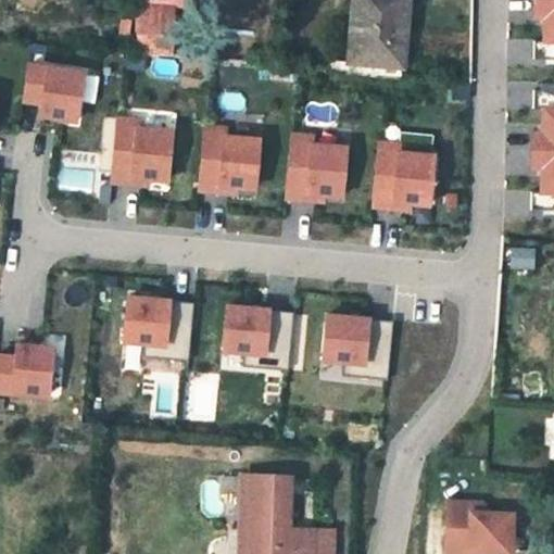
[(405,0),(351,0),(349,26),(355,26),(353,65),(400,70),(405,0)]
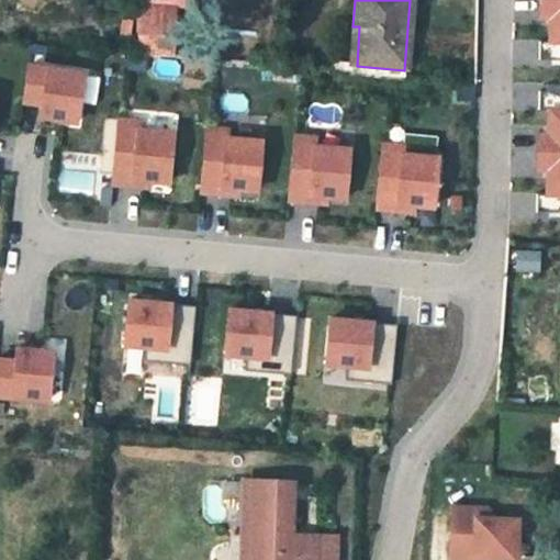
[(559,43),(559,0),(544,0),(544,44),(559,43)]
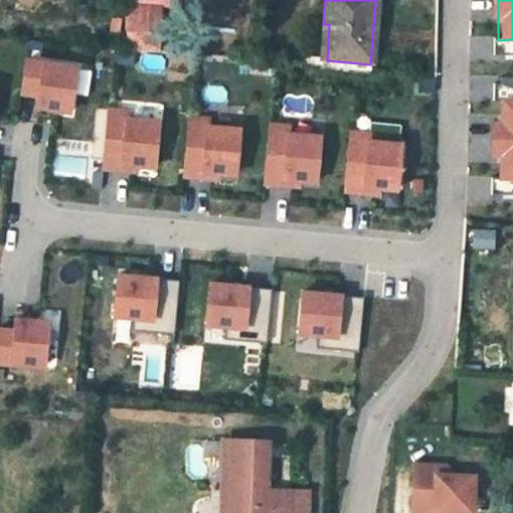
[(158,5),(125,3),(121,46),(156,50),(158,5)]
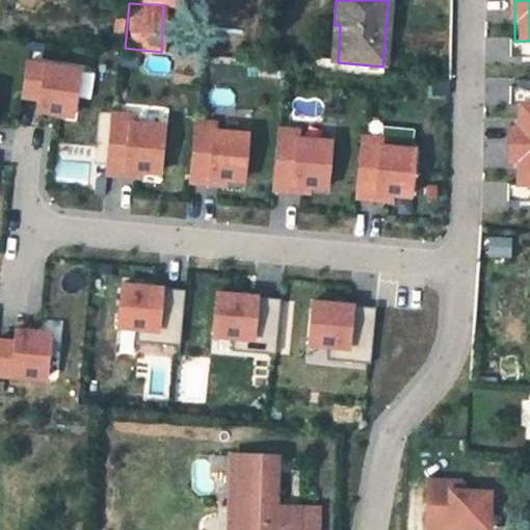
[(340,25),(334,25),(329,74),(381,77),(382,67),(338,62),(340,25)]
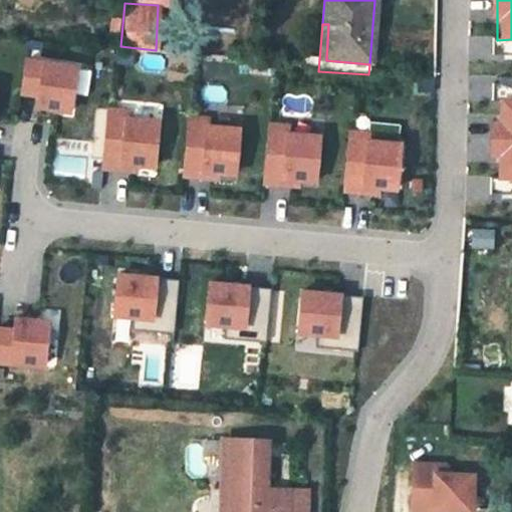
[(72,115),(81,64),(27,55),(20,95),(38,98),(36,108),(72,115)]
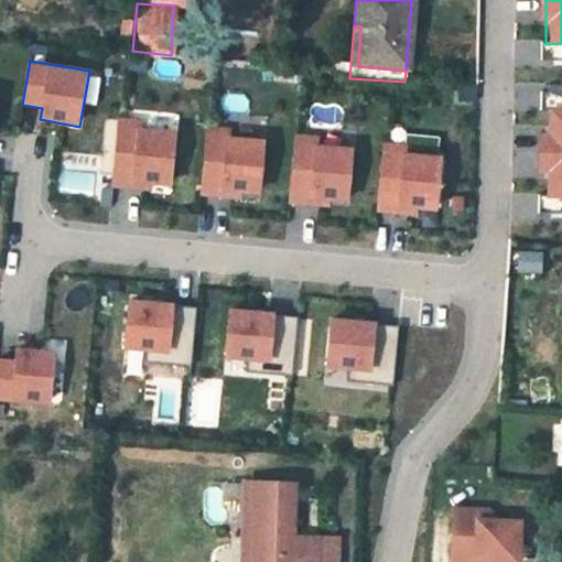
[(561,219),(561,105),(551,105),(551,132),(538,132),(538,170),(548,170),(548,220),(561,219)]
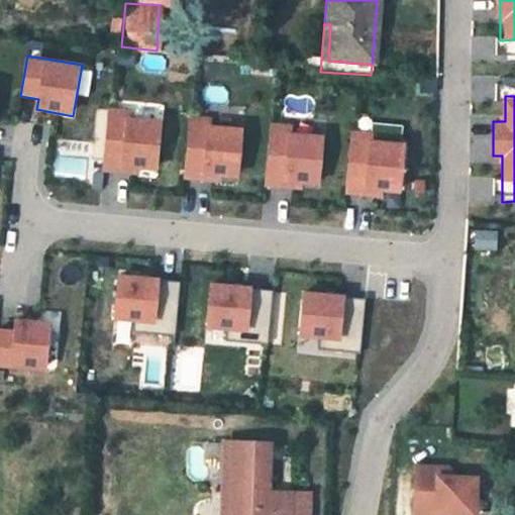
[(242,176),(244,122),(186,120),(185,181),(221,182),(221,176),(242,176)]
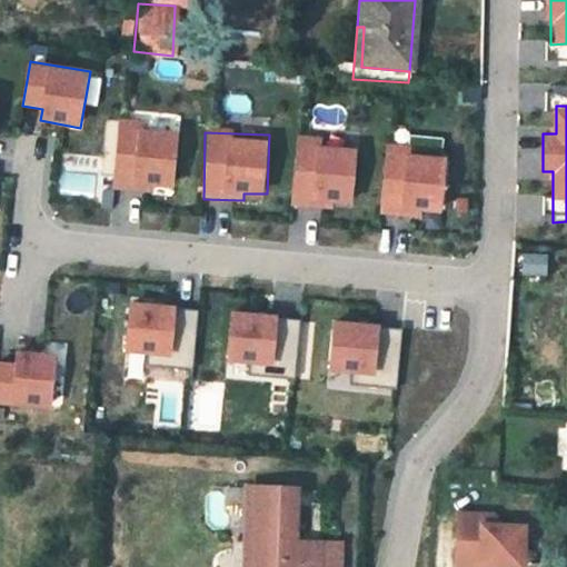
[(332,200),(356,201),(358,142),(295,139),(292,207),(332,209),(332,200)]
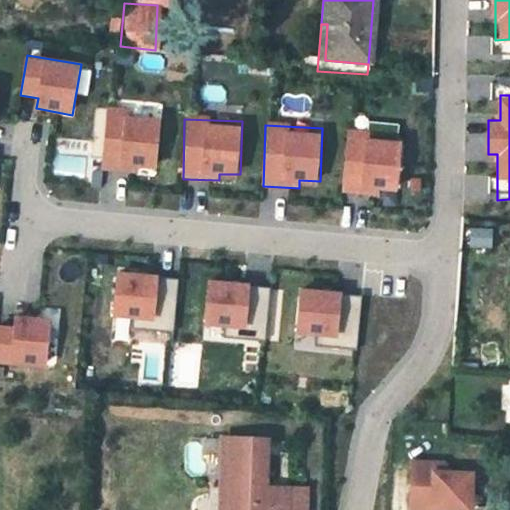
[(380,188),(399,190),(404,137),(346,131),(340,193),(379,197),(380,188)]
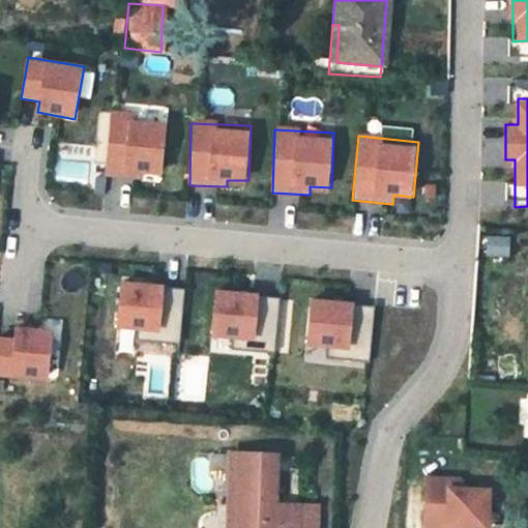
[(119,335),(179,336),(180,283),(119,283),(119,335)]
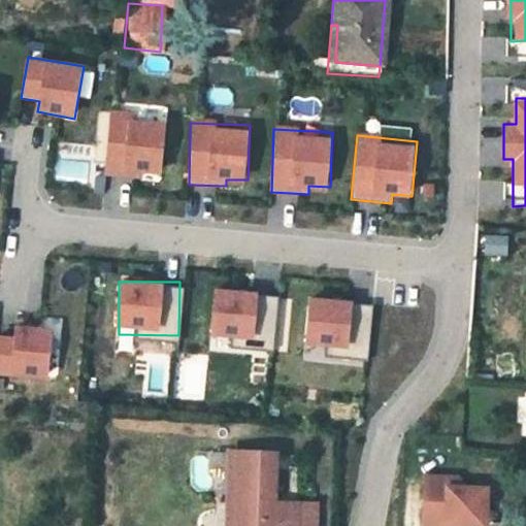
[(212,287),(210,334),(233,335),(233,348),(273,350),(276,297),(259,296),(260,289),(212,287)]
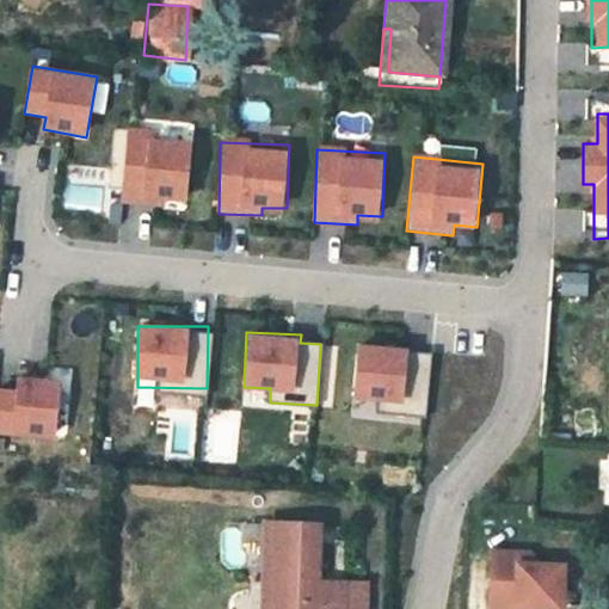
[(426,417),(429,346),(358,345),(356,416),(426,417)]
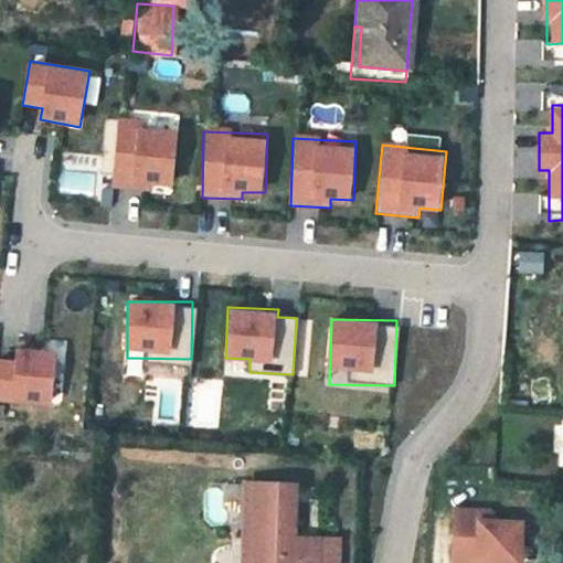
[(0,402),(55,403),(56,347),(17,346),(17,359),(0,358),(0,402)]
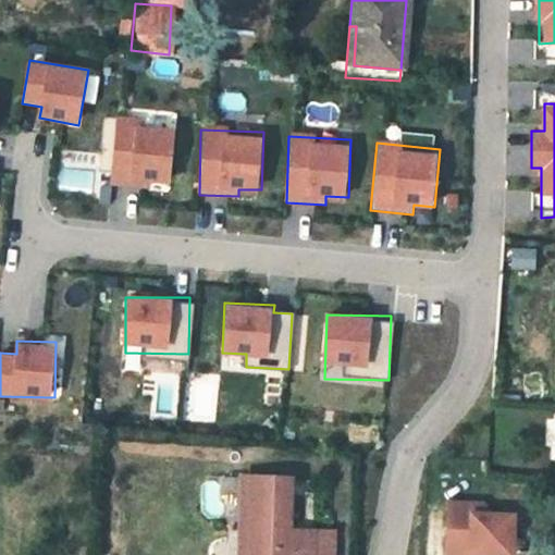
[(331,554),(332,535),(283,532),(283,482),(241,481),(239,554),(331,554)]
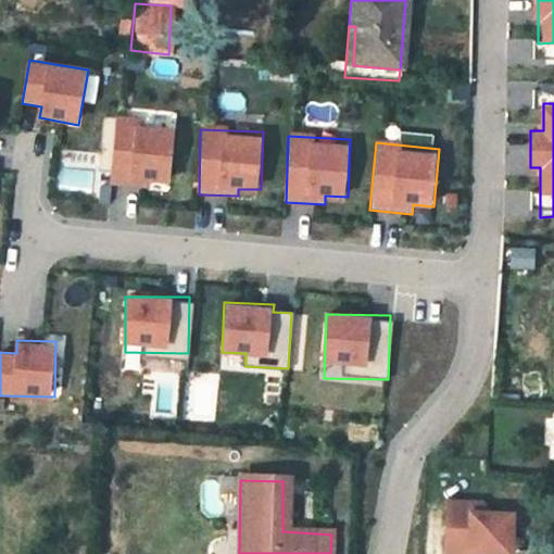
[(470,506),(449,506),(447,550),(469,550),(468,553),(511,553),(512,521),(488,520),(469,520),(470,506)]
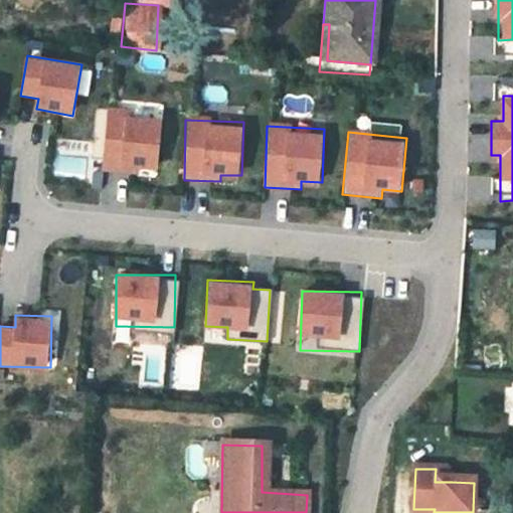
[(446,470),(436,469),(435,482),(452,482),(446,470)]
